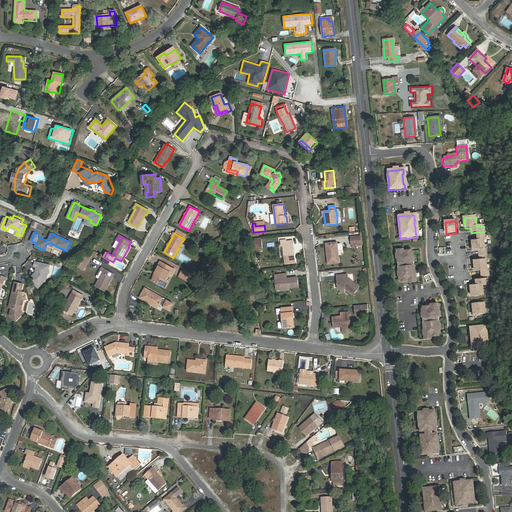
[(351,237),(351,244),(361,243),(360,236),(351,237)]
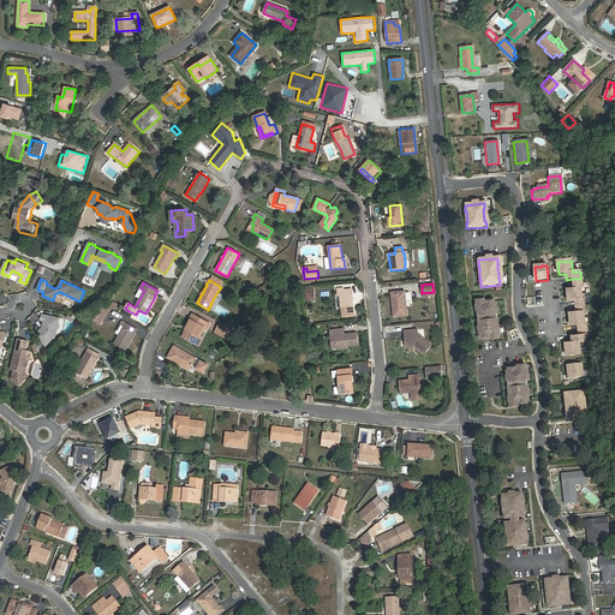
[(345,290),(338,291),(339,298),(341,298),(342,317),(354,316),(353,306),(352,306),(351,297),(352,297),(352,291),(345,292),(345,290)]
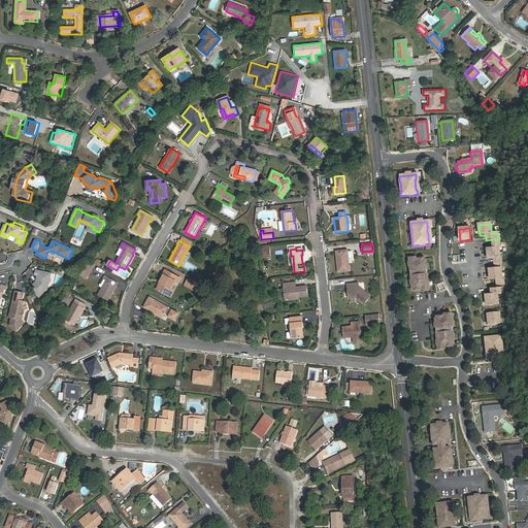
[(494,260),(500,259),(500,255),(500,253),(499,249),(493,249),(487,250),(488,260),(494,260)]
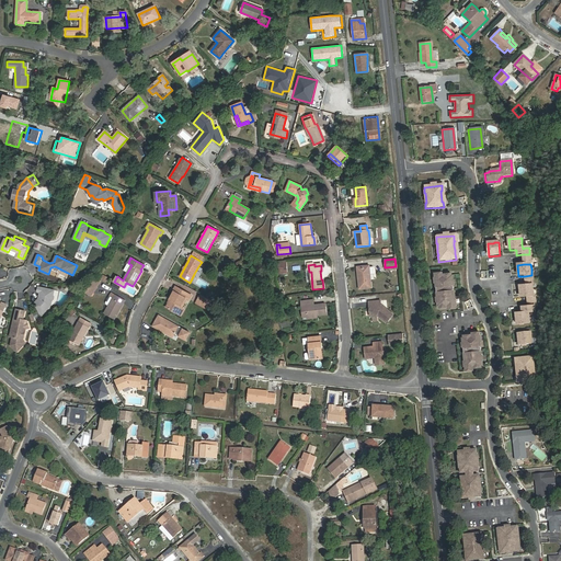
[(361,277),(358,277),(359,289),(371,287),(369,265),(359,266),(361,277)]
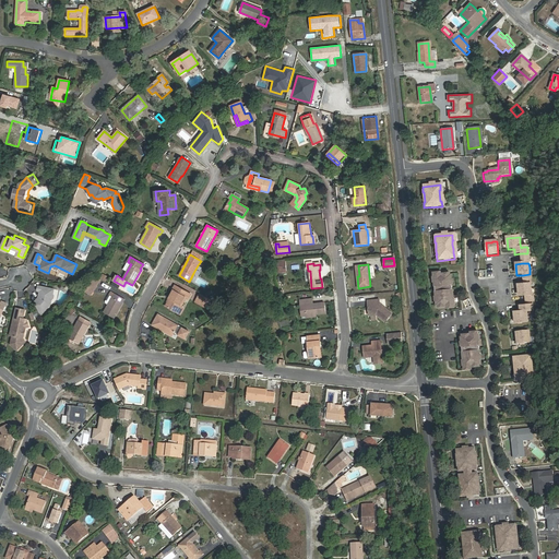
[(217,274),(224,277),(227,270),(221,266),(217,274)]
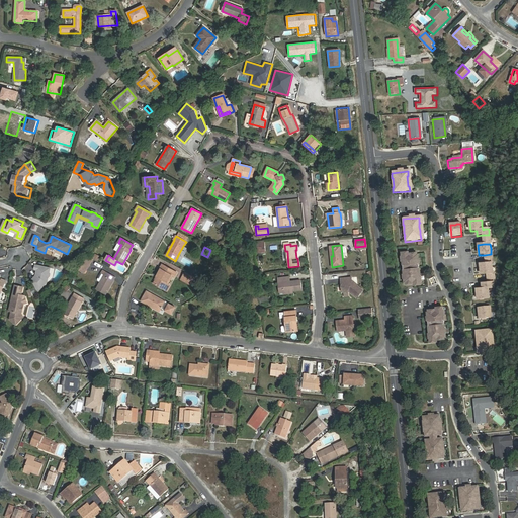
[(416,256),(407,257),(407,253),(400,254),(400,258),(402,258),(402,262),(401,262),(402,276),(404,276),(404,279),(402,279),(403,284),(412,283),(412,286),(419,286),(419,282),(417,282),(417,278),(418,278),(417,264),(416,264),(415,261),(417,261),(416,256)]
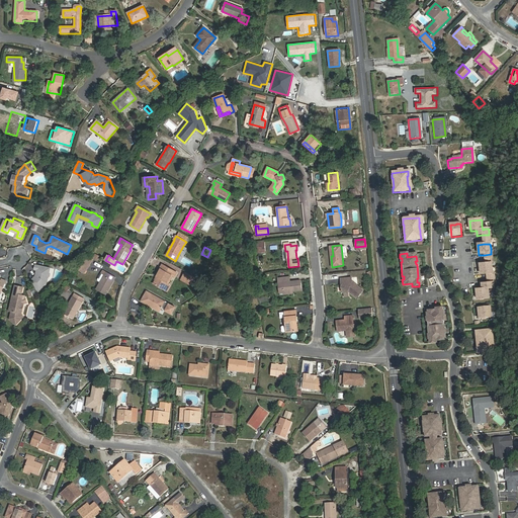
[(79,265),(84,269),(90,261),(85,257),(79,265)]
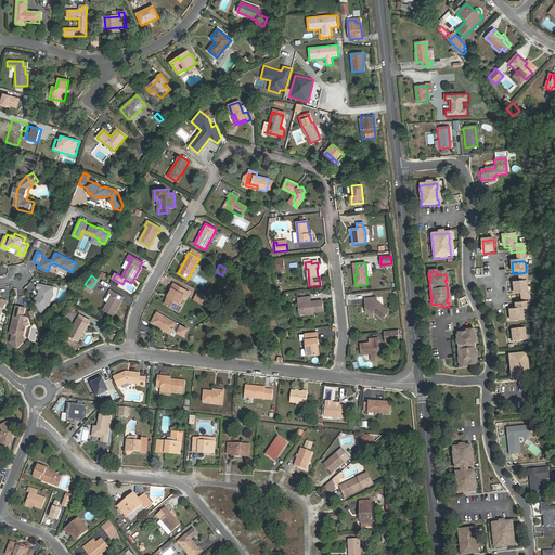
[(52,292),(53,287),(38,283),(37,287),(37,288),(39,288),(40,288),(38,295),(37,295),(36,299),(38,300),(37,302),(38,310),(39,312),(44,308),(44,306),(43,305),(46,302),(49,302),(50,297),(52,296),(52,293),(52,292)]
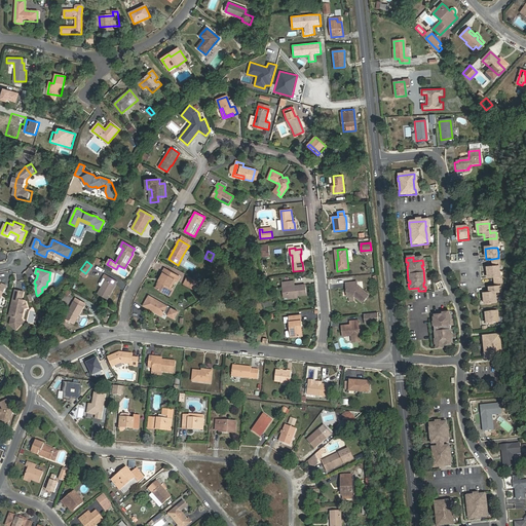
[(170,287),(174,279),(175,280),(177,282),(180,276),(165,268),(159,279),(160,280),(158,285),(155,289),(170,296),(174,289),(172,287),(170,287)]
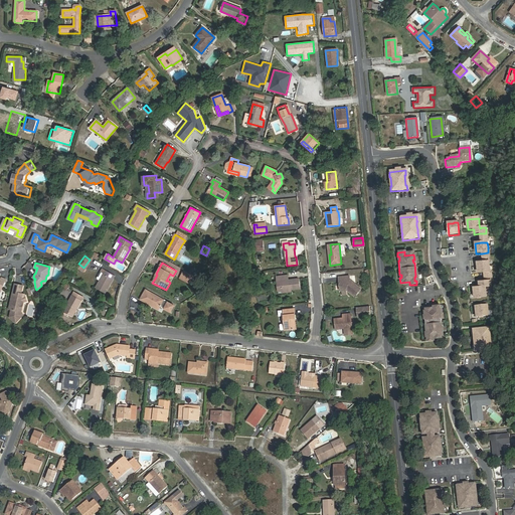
[(483,263),(477,264),(478,274),(484,274),(490,273),(490,268),(489,267),(489,263),(483,263)]
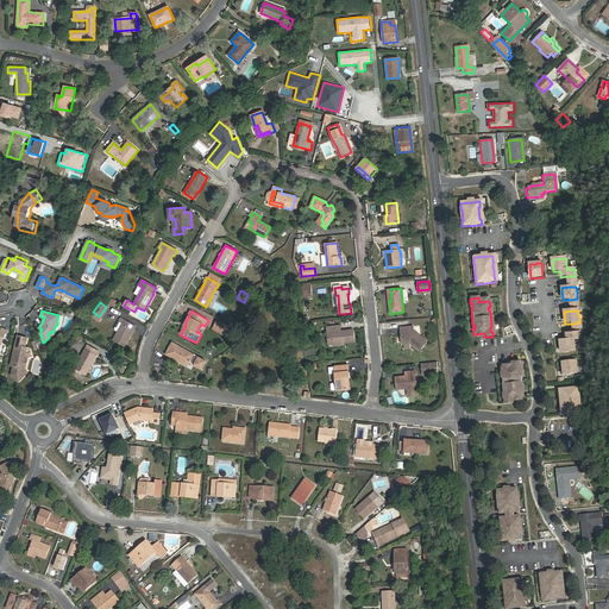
[(136,326),(124,320),(113,340),(125,346),(136,326)]
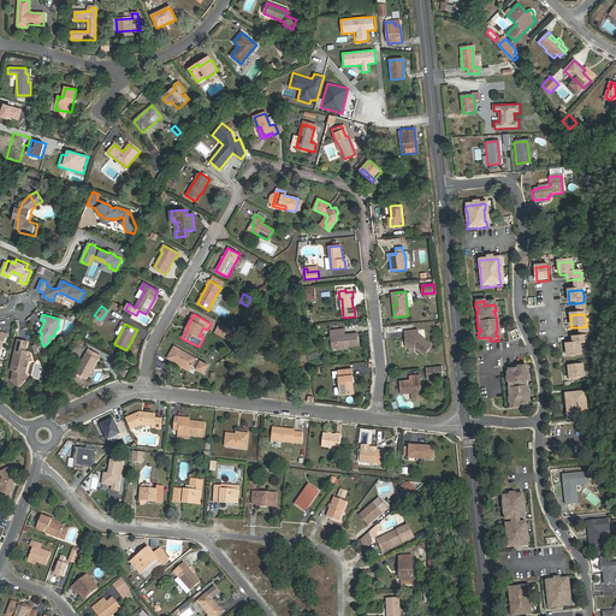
[(231,330),(220,324),(217,329),(227,335),(231,330)]
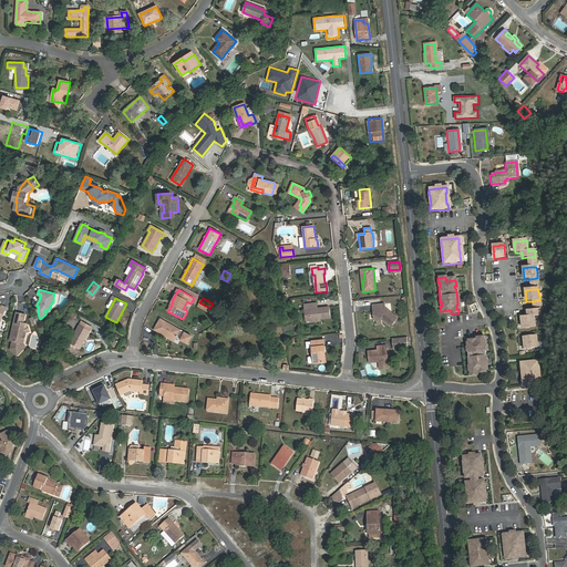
[(309,309),(310,320),(320,319),(329,318),(328,307),(318,308),(317,303),(303,305),(305,310),(309,309)]
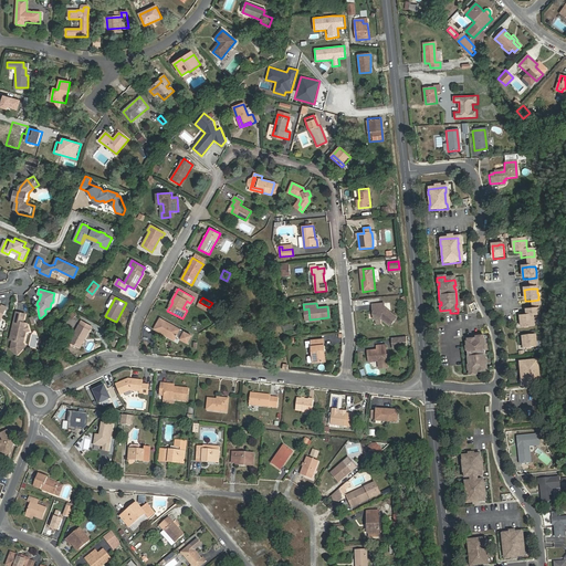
[(373,310),(374,308),(374,311),(373,311),(374,320),(381,318),(390,325),(396,317),(384,308),(384,303),(371,304),(373,310)]
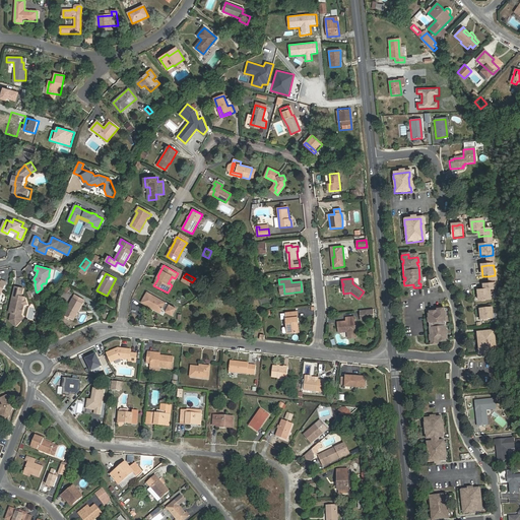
[(490,285),(483,285),(483,290),(477,291),(478,302),(491,301),(491,295),(490,290),(493,290),(496,290),(496,289),(496,285),(496,284),(490,285)]
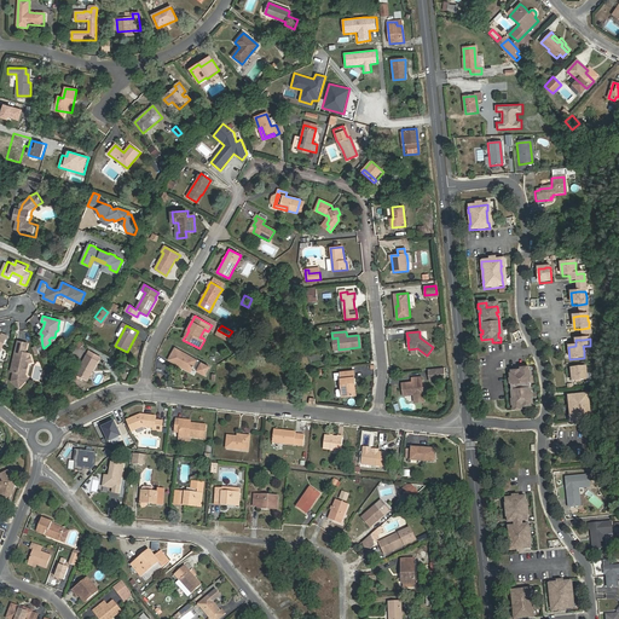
[(25,352),(28,342),(18,340),(11,370),(13,371),(11,380),(18,387),(28,377),(24,375),(22,372),(24,363),(28,362),(32,360),(30,356),(27,357),(25,353),(25,352)]
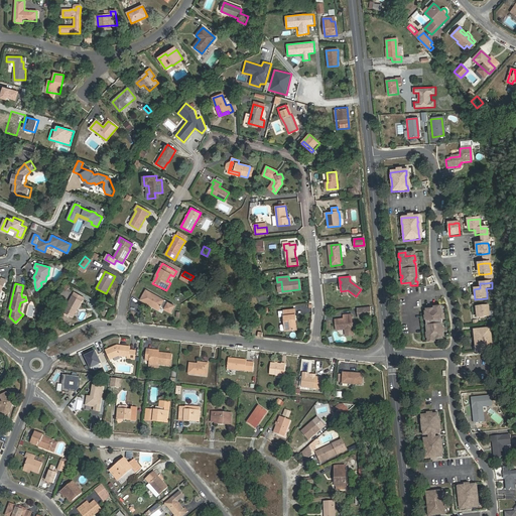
[(146,290),(140,299),(152,306),(153,305),(159,308),(160,306),(165,309),(164,309),(170,312),(173,306),(163,300),(146,290)]
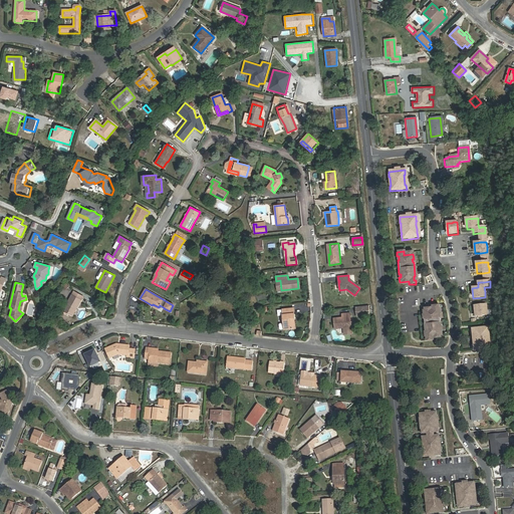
[(73,291),(64,309),(72,313),(75,307),(77,308),(83,296),(73,291)]
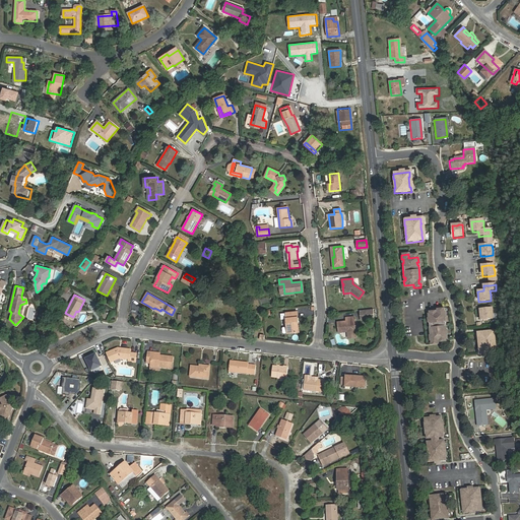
[(373,309),(361,310),(362,317),(366,316),(367,318),(374,318),(373,309)]
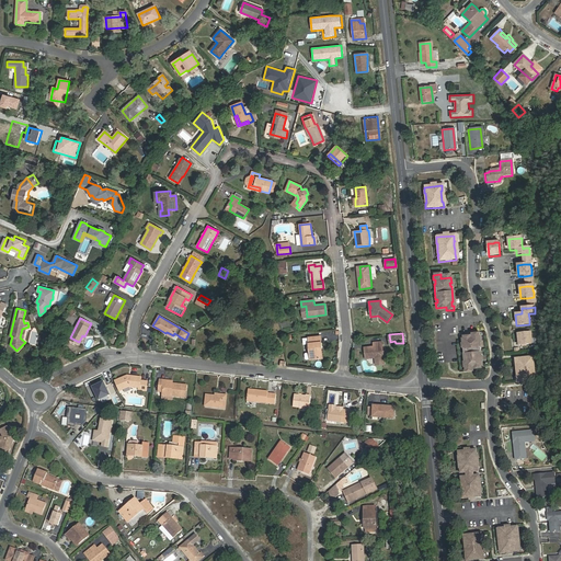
[(464,373),(471,371),(470,369),(470,368),(479,367),(480,367),(480,362),(478,362),(478,358),(480,358),(478,343),(477,343),(477,339),(478,339),(477,334),(470,335),(470,336),(470,339),(462,340),(460,340),(461,345),(462,344),(462,348),(461,348),(462,363),(465,363),(465,368),(464,368),(464,373)]
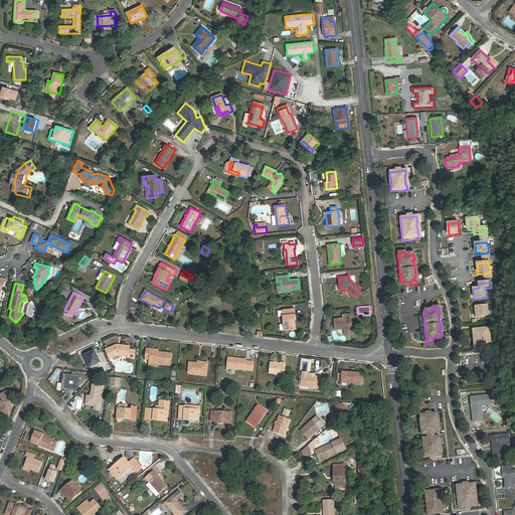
[(72,314),(64,310),(63,311),(73,316),(77,309),(75,308),(72,314)]
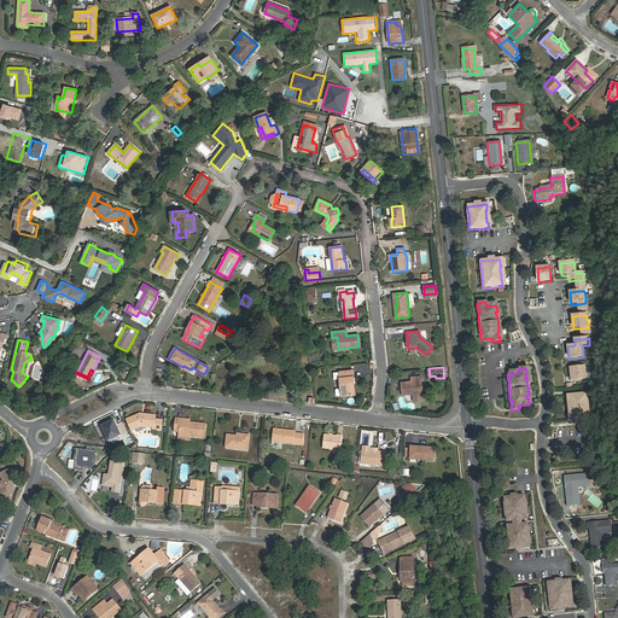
[(584,369),(570,371),(571,383),(586,382),(584,369)]
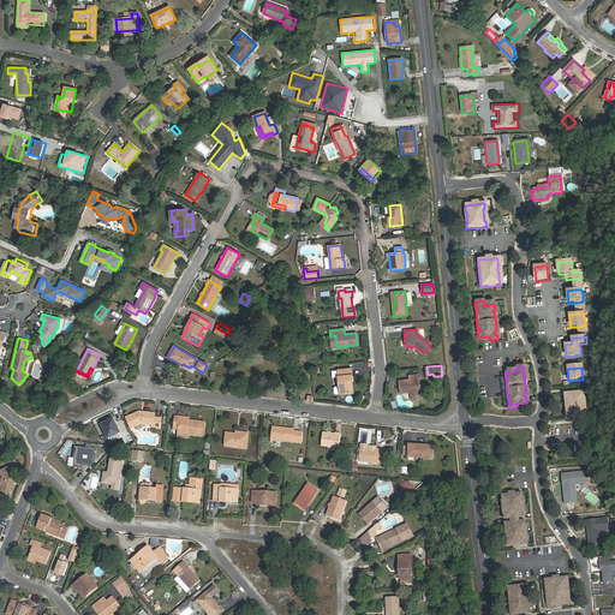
[(332,371),(333,377),(338,376),(339,386),(340,393),(340,394),(353,392),(352,374),(348,375),(347,369),(338,370),(332,371)]
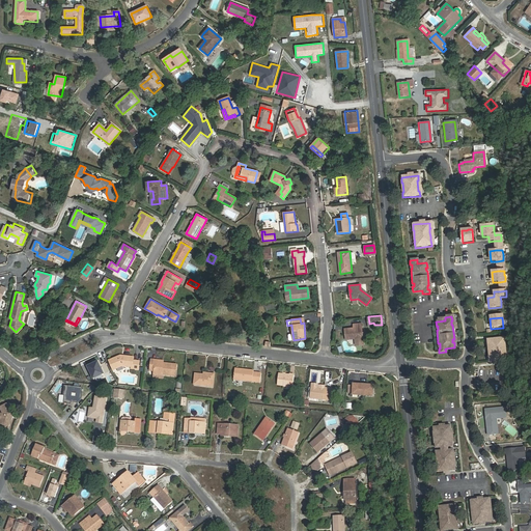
[(345,339),(355,338),(363,337),(362,324),(353,324),(354,328),(344,329),(345,339)]
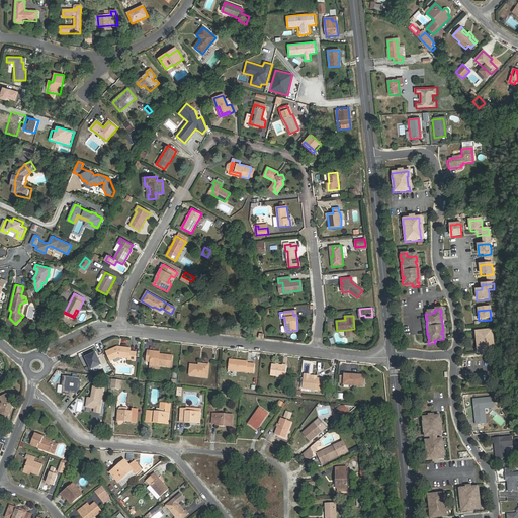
[(494,329),(477,330),(479,354),(496,352),(494,329)]
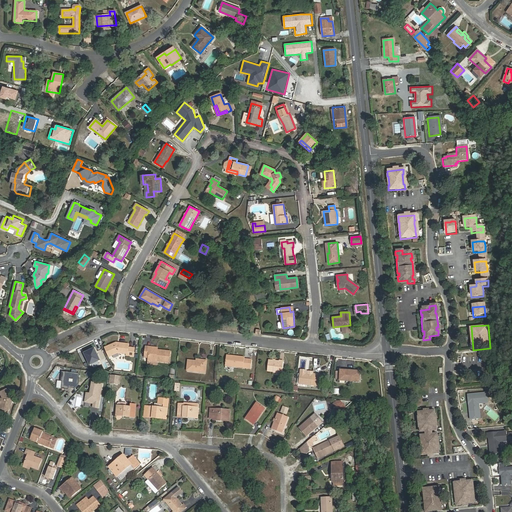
[(106,349),(108,355),(110,353),(111,354),(113,356),(119,354),(127,355),(127,356),(134,357),(135,349),(128,348),(129,346),(121,345),(119,346),(117,346),(117,344),(106,349)]
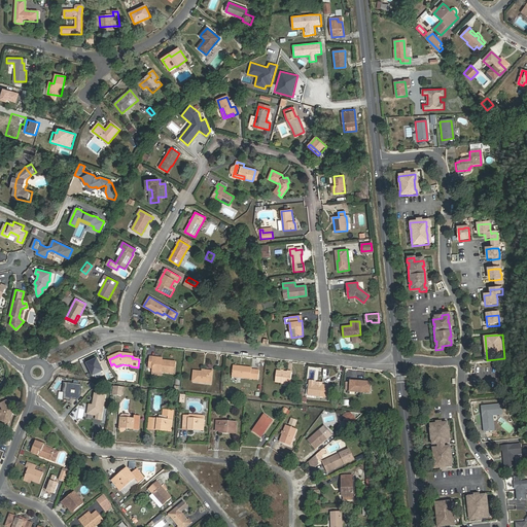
[(152,369),(152,372),(162,373),(175,374),(176,362),(163,360),(154,360),(155,357),(150,356),(149,369),(152,369)]
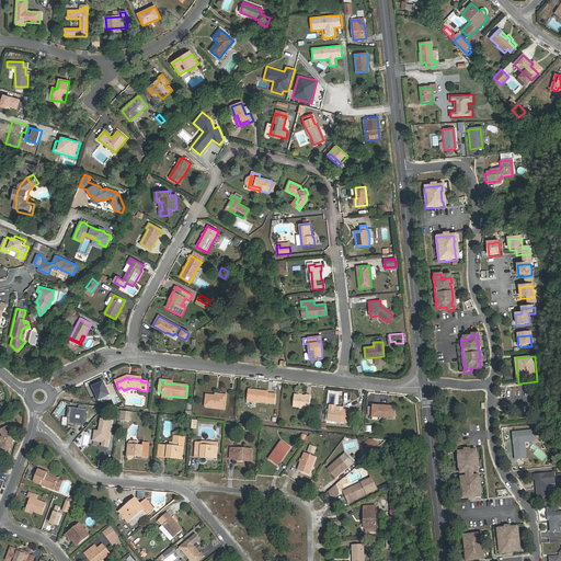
[(255,392),(249,391),(248,401),(275,404),(276,395),(267,393),(267,392),(255,390),(255,392)]
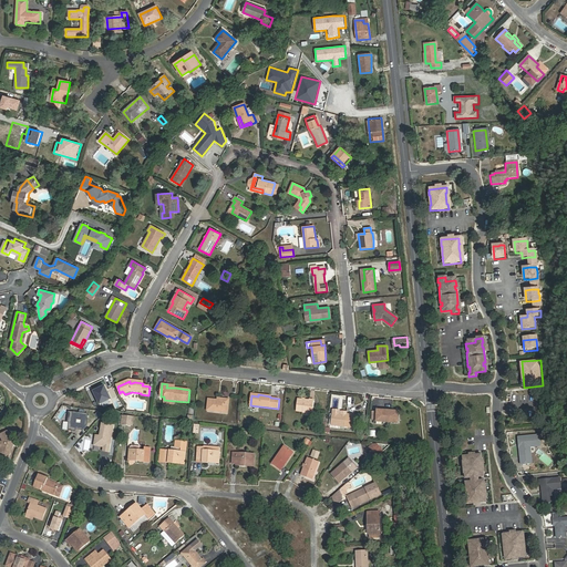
[(208,399),(207,411),(227,412),(229,400),(217,398),(217,400),(208,399)]
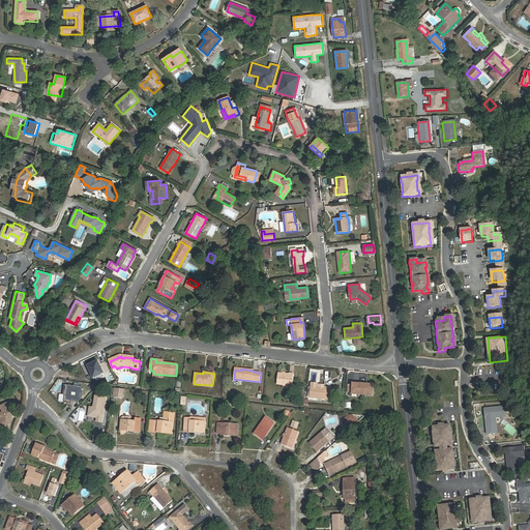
[(291,386),(293,374),(277,373),(276,383),(283,384),(283,385),(291,386)]
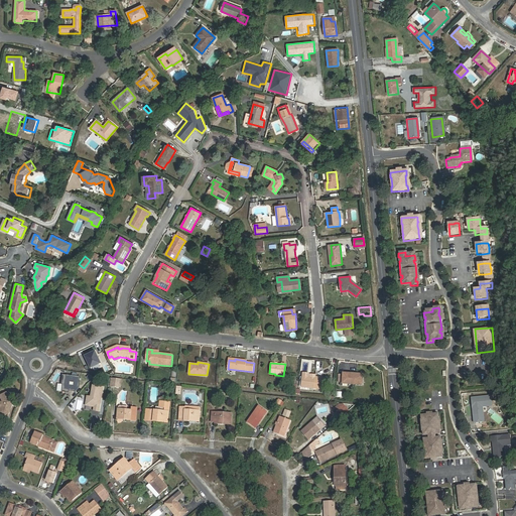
[(363,374),(343,373),(343,383),(363,385),(363,374)]
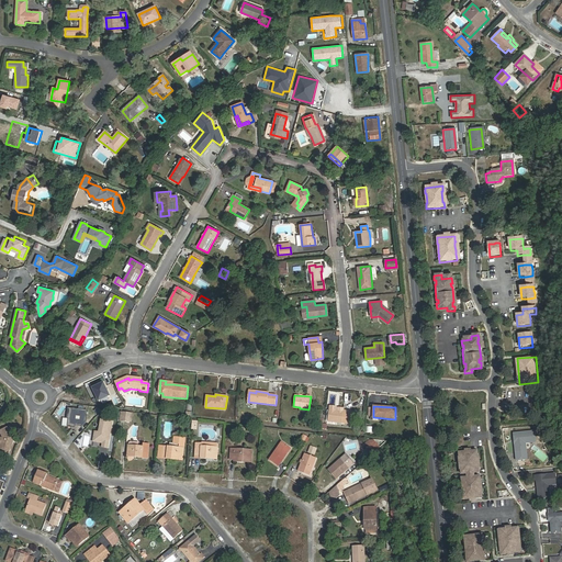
[(78,426),(82,427),(87,422),(88,411),(68,408),(67,419),(69,419),(68,427),(76,428),(76,425),(78,425),(78,426)]
